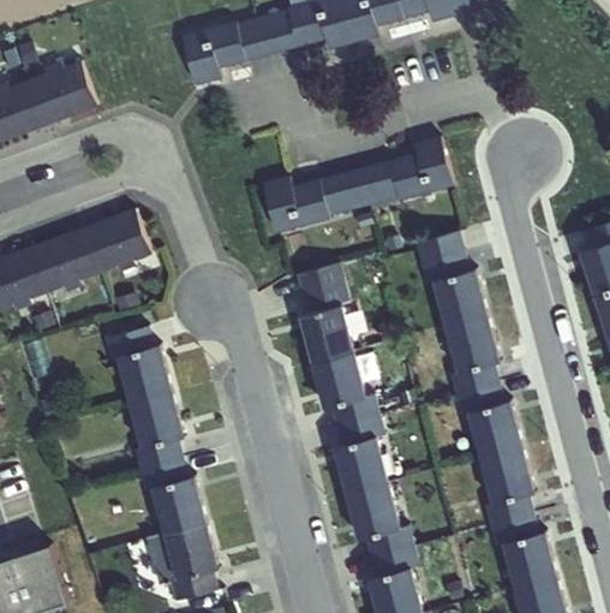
[(308,0),(283,6),(287,11),(295,47),(323,39),(327,51),(352,43),(341,0),(308,0)]
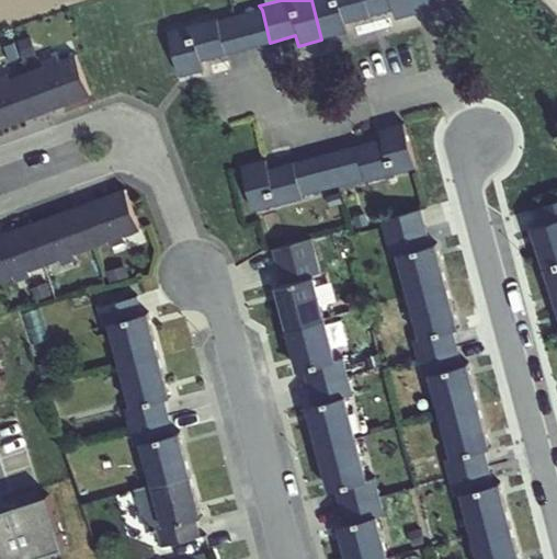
[(362,0),(311,0),(321,40),(345,34),(342,24),(367,16),(362,0)]
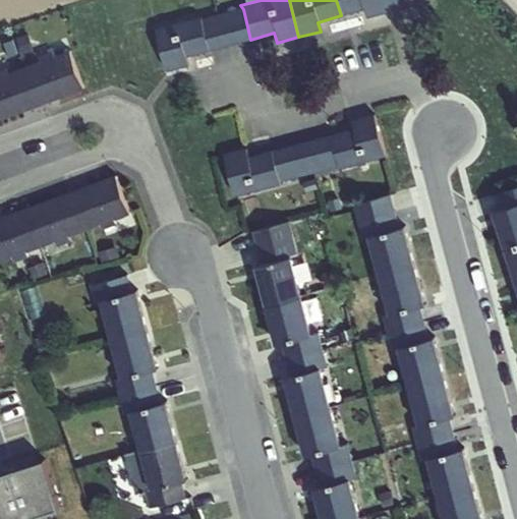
[(383,0),(336,0),(341,15),(360,10),(364,19),(388,12),(383,0)]
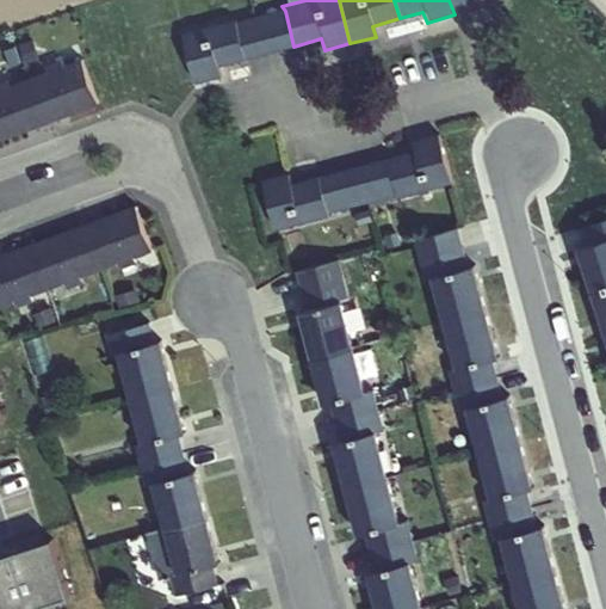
[(449,0),(455,14),(477,8),(475,0),(449,0)]
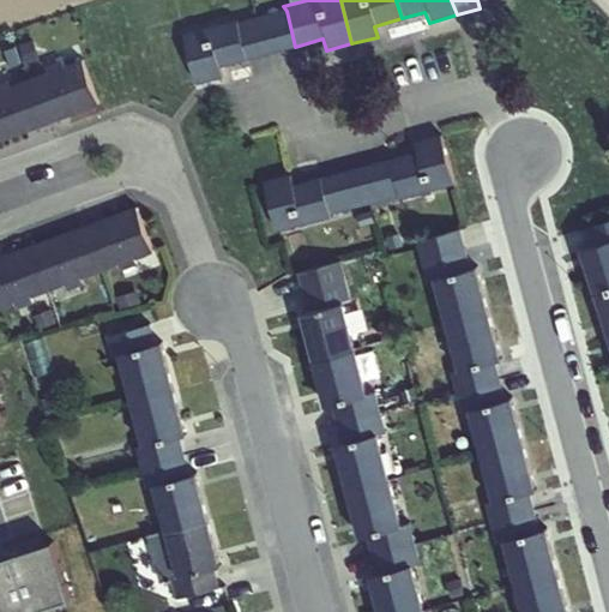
[(287,11),(235,24),(245,60),(295,47),(287,11)]
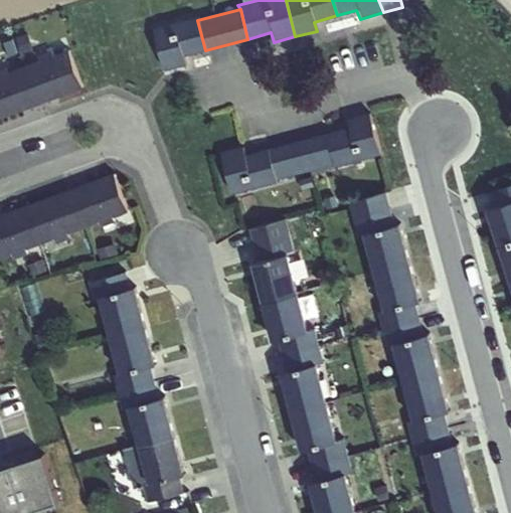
[(181,57),(205,50),(197,20),(196,17),(150,29),(161,72),(184,65),(181,57)]
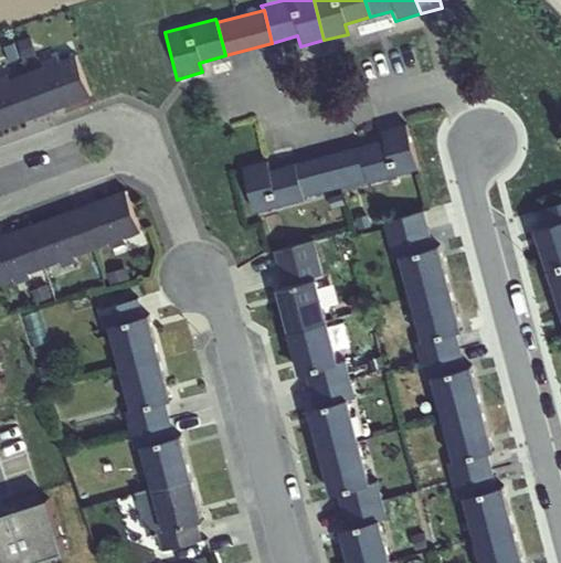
[(87,98),(72,57),(55,63),(53,59),(38,64),(39,70),(23,75),(39,116),(87,98)]
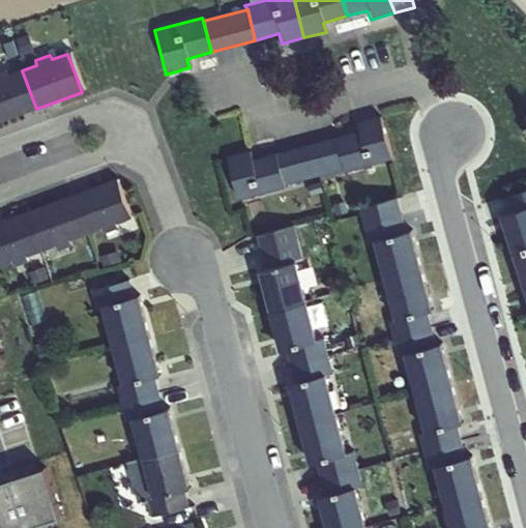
[(0,122),(36,109),(22,70),(4,78),(2,72),(0,74),(0,122)]
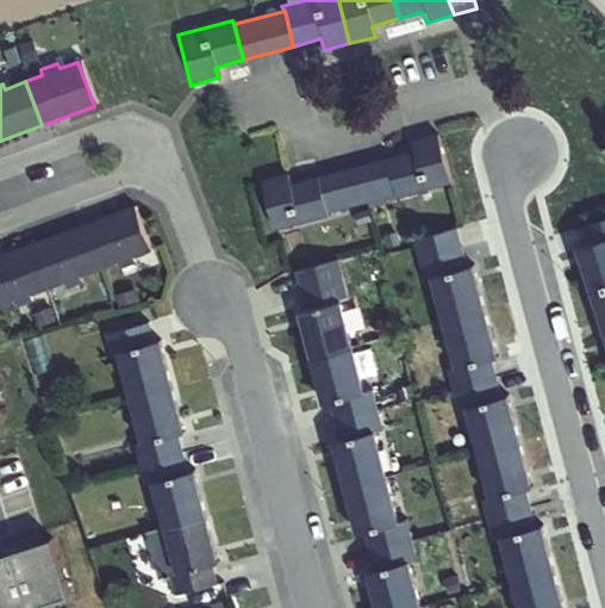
[(398,155),(409,194),(448,184),(434,135),(406,143),(410,153),(398,155)]
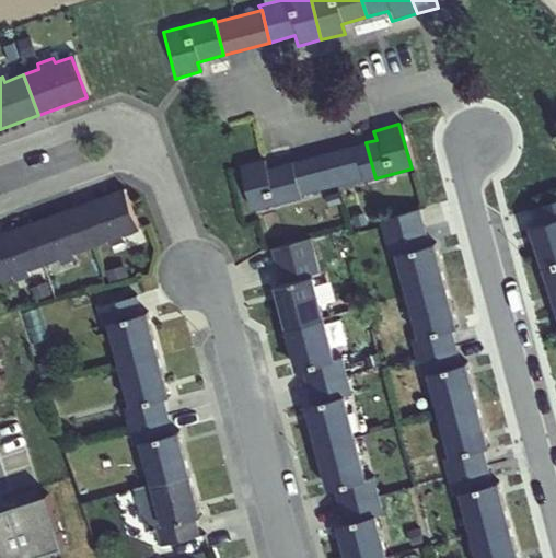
[(320,154),(332,188),(360,181),(361,182),(375,178),(366,142),(320,154)]
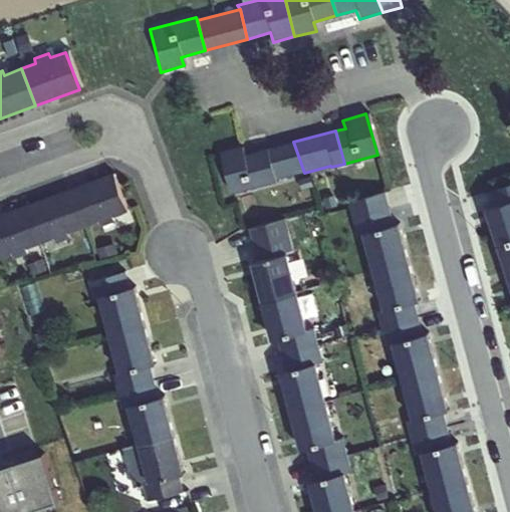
[(253,153),(261,186),(275,182),(273,181),(304,173),(293,142),(253,153)]
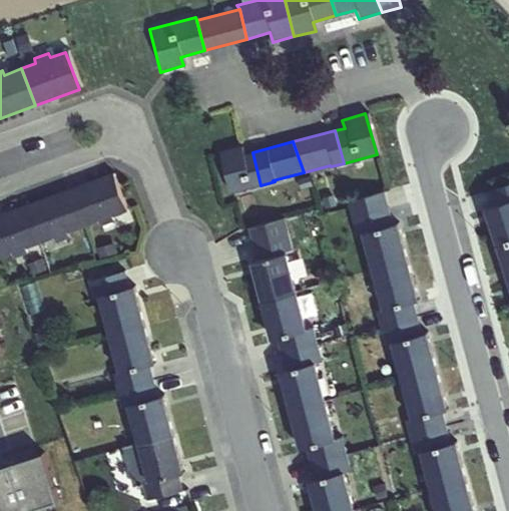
[(261,185),(252,152),(241,155),(238,146),(216,153),(228,193),(261,185)]
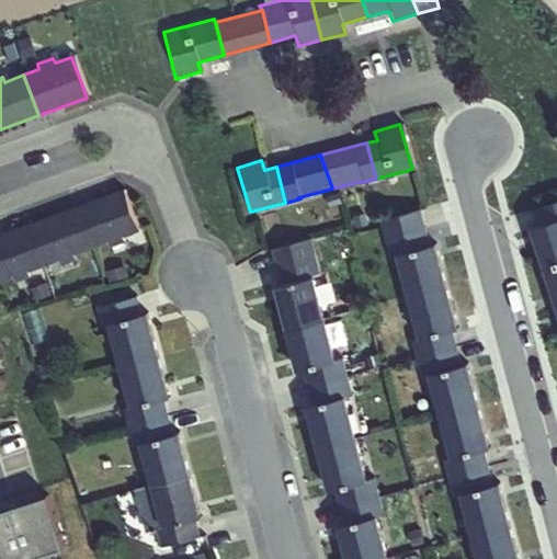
[(120,238),(136,232),(121,192),(74,209),(88,250),(104,243),(106,249),(121,243),(120,238)]
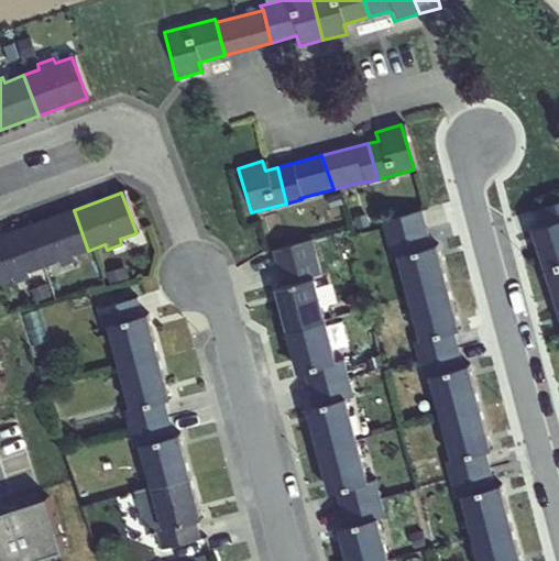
[(70,257),(88,251),(74,210),(25,228),(40,268),(55,263),(57,268),(73,263),(70,257)]
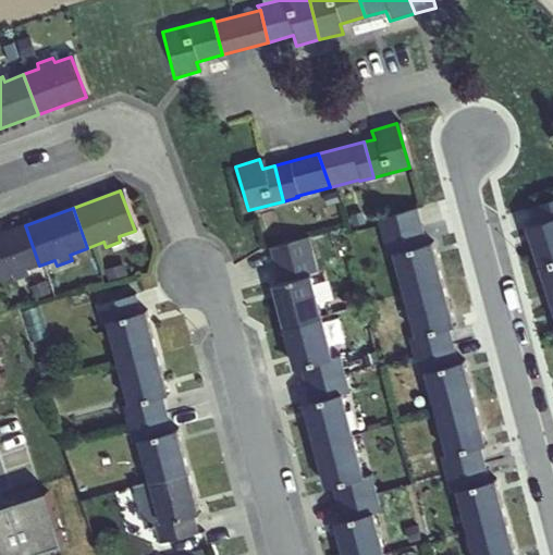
[(552,208),(525,216),(552,324),(552,208)]
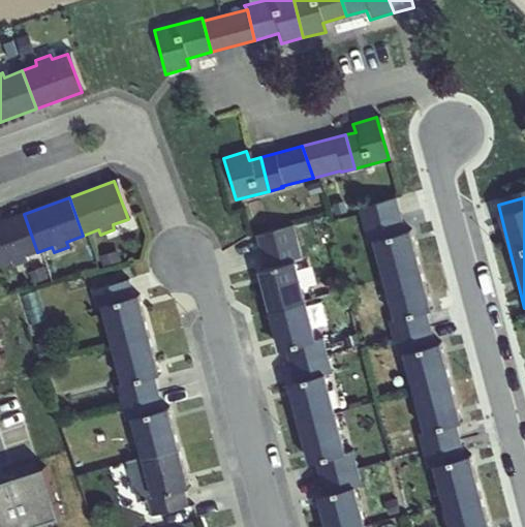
[(371,241),(383,282),(421,273),(408,231),(403,234),(395,199),(357,209),(366,243),(371,241)]
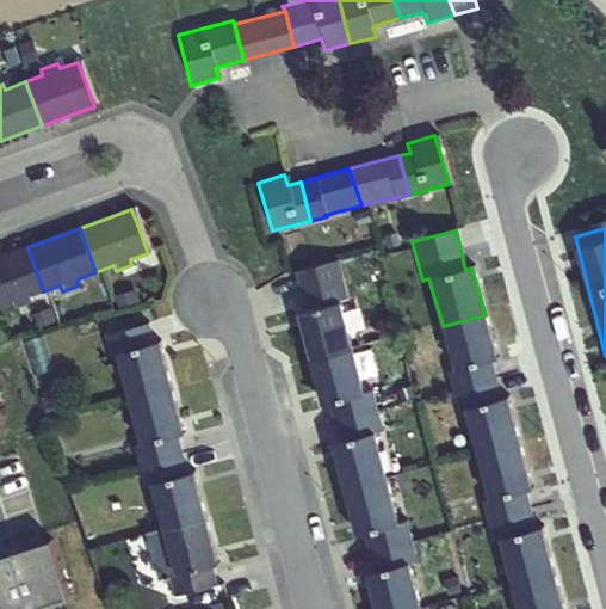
[(26,297),(43,291),(28,247),(0,258),(0,307),(11,303),(13,309),(29,303),(26,297)]
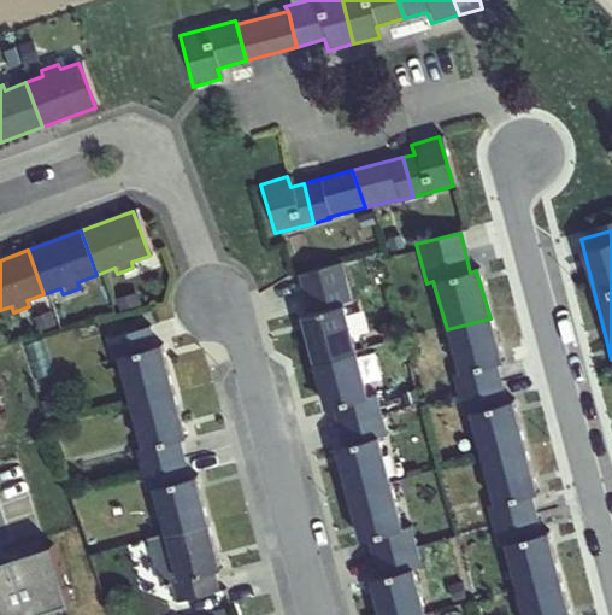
[(299,318),(311,364),(354,351),(343,308),(349,305),(339,267),(295,275),(305,316),(299,318)]
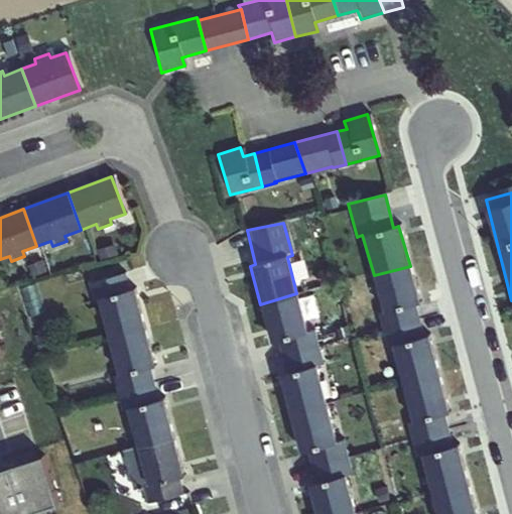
[(420,304),(410,266),(374,275),(383,313),(377,314),(382,331),(418,320),(414,305),(420,304)]
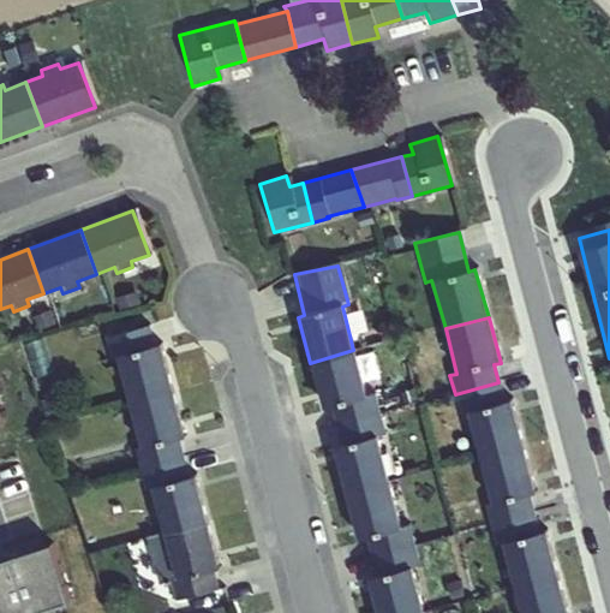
[(129,403),(173,392),(160,345),(151,346),(148,326),(105,338),(108,358),(115,357),(129,403)]
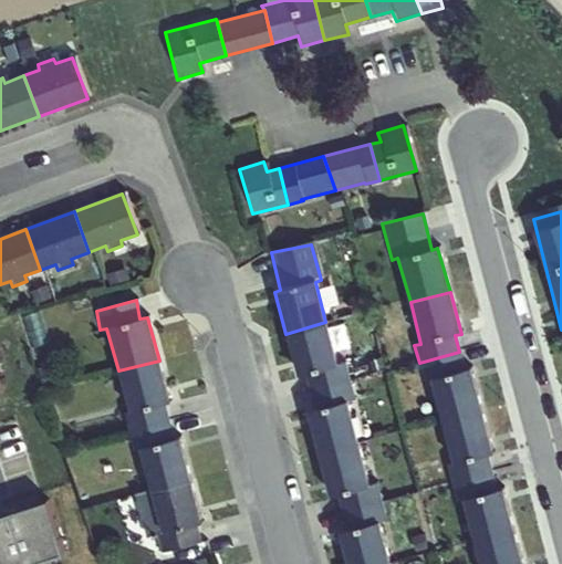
[(302,374),(306,393),(349,380),(343,362),(336,364),(325,322),(285,334),(298,376),(302,374)]
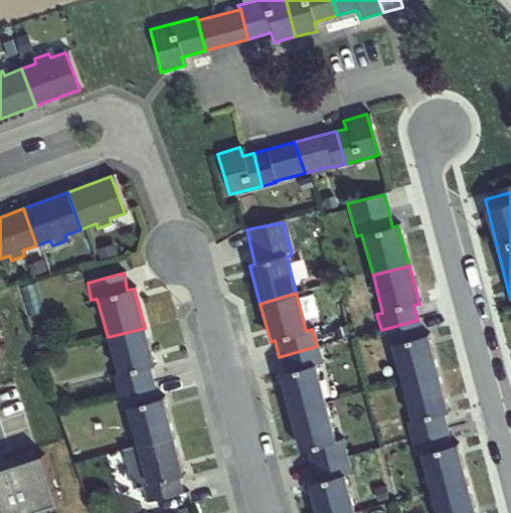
[(389,344),(400,383),(437,374),(427,335),(421,336),(417,320),(381,330),(385,346),(389,344)]
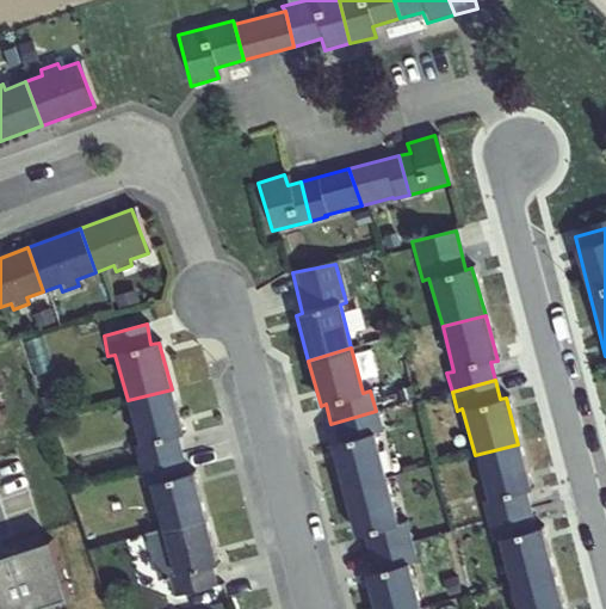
[(137,469),(183,459),(177,436),(183,435),(172,389),(128,400),(140,443),(131,446),(137,469)]
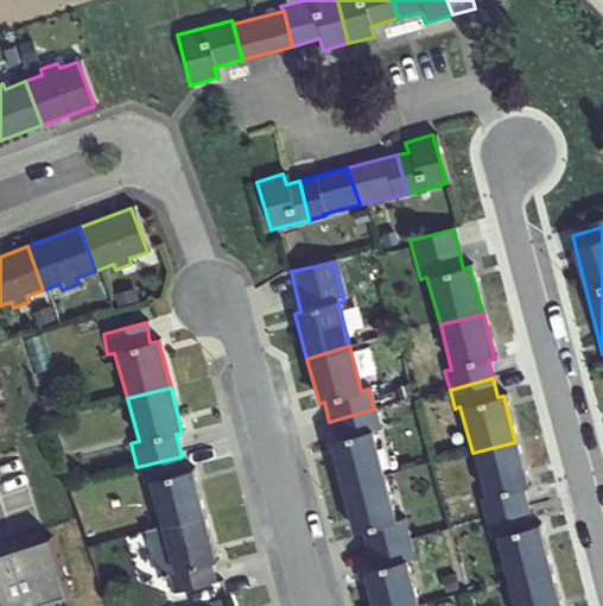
[(380,430),(374,409),(329,422),(334,442),(328,443),(340,488),(382,473),(372,435),(380,430)]
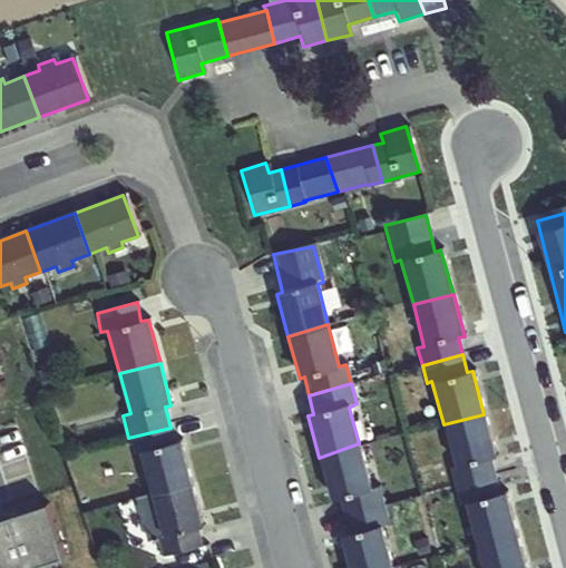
[(449,468),(452,483),(493,476),(489,460),(495,458),(484,414),(443,424),(454,467),(449,468)]
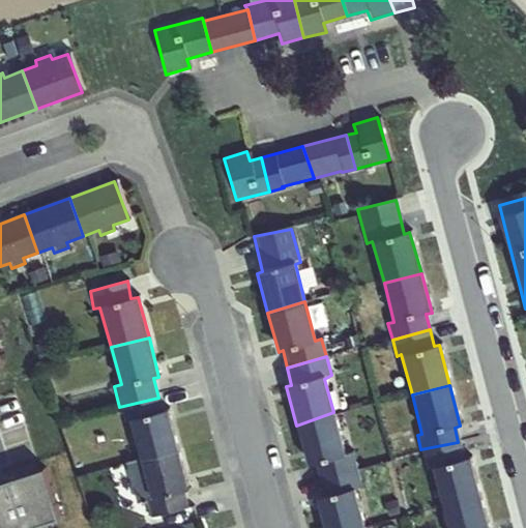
[(158,398),(119,407),(123,422),(130,420),(141,459),(178,449),(168,410),(163,411),(158,398)]
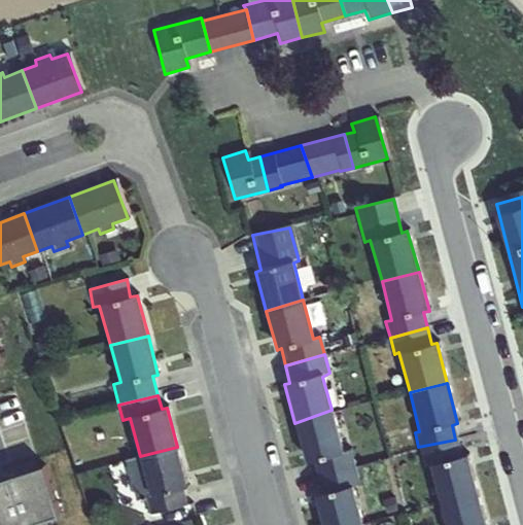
[(344,452),(332,410),(294,423),(306,462),(311,461),(315,479),(354,470),(348,450),(344,452)]
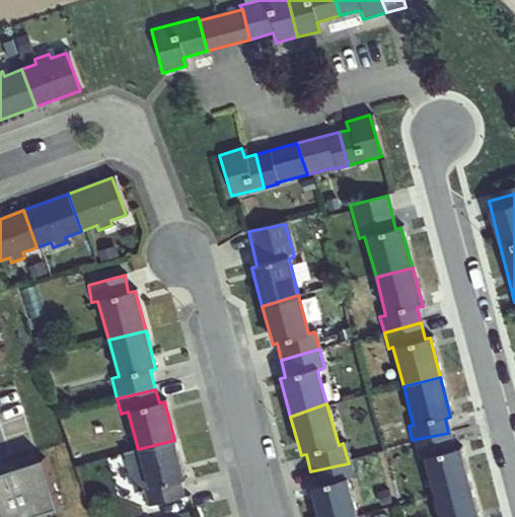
[(424,459),(434,496),(470,488),(458,447),(453,449),(448,433),(412,440),(417,461),(424,459)]
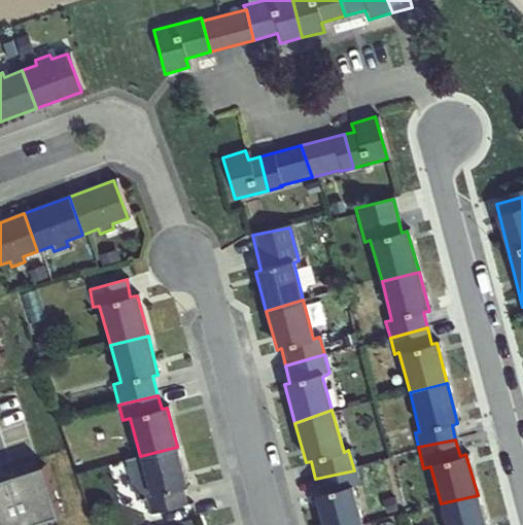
[(177,447),(140,456),(123,460),(134,499),(143,498),(146,516),(184,506),(181,489),(186,486),(177,447)]
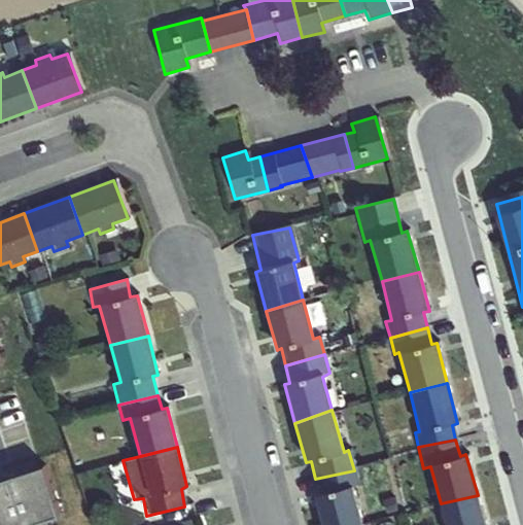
[(41,466),(0,480),(0,524),(35,524),(58,518),(41,466)]
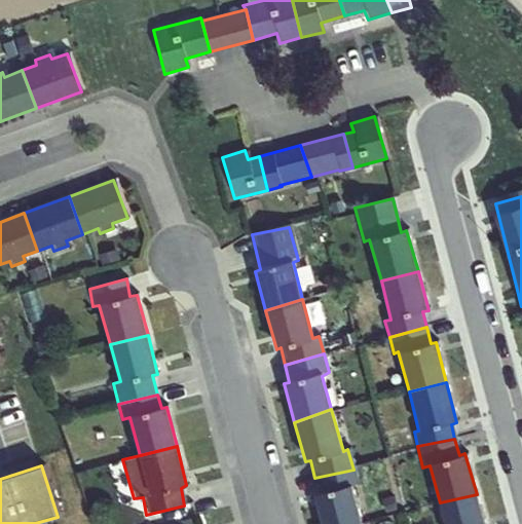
[(359,485),(353,470),(314,478),(319,493),(313,494),(321,523),(361,523),(351,486),(359,485)]
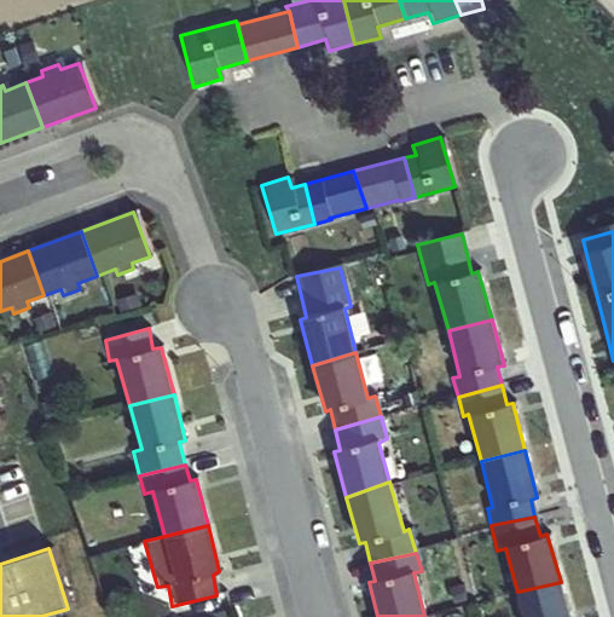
[(569,616),(561,582),(517,592),(523,616),(569,616)]
